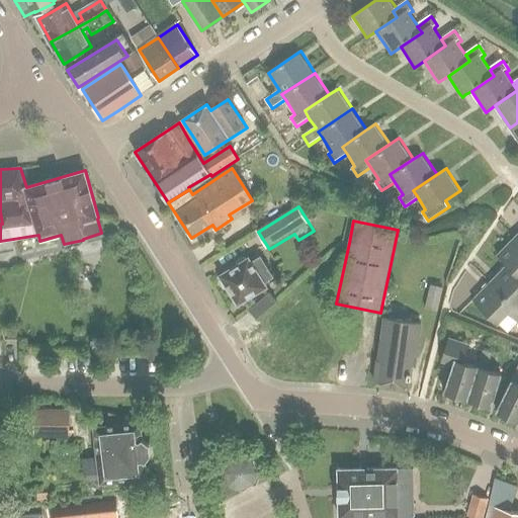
[(517,241),(515,238),(498,255),(507,264),(517,275),(517,241)]
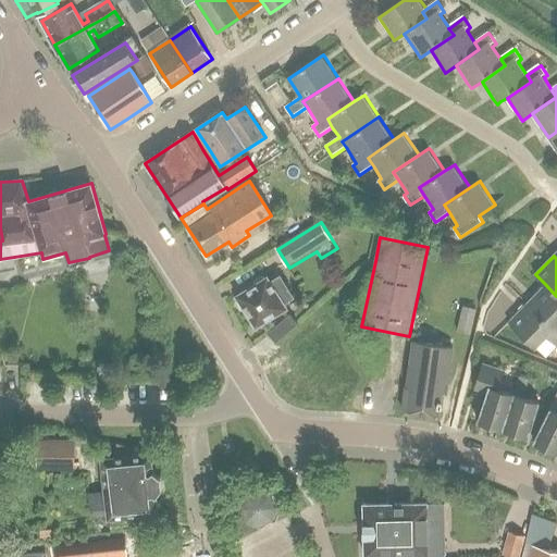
[(285,305),(294,298),(281,276),(272,282),(269,276),(267,277),(262,276),(256,281),(255,285),(236,296),(237,298),(236,304),(240,310),(245,310),(256,327),(287,309),(285,305)]
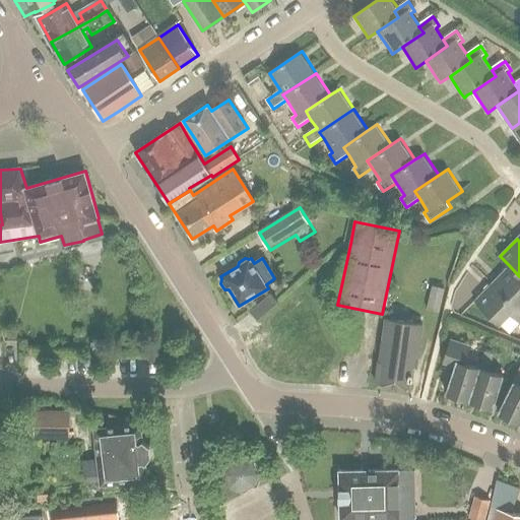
[(519,276),(509,265),(492,282),(519,310),(519,276)]
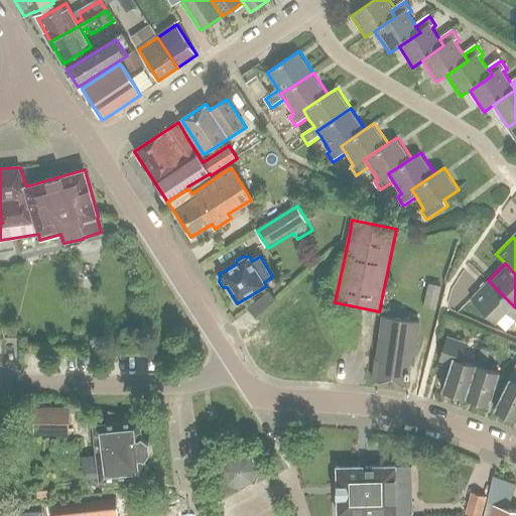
[(515,320),(515,307),(488,280),(471,298),(494,321),(505,310),(515,320)]
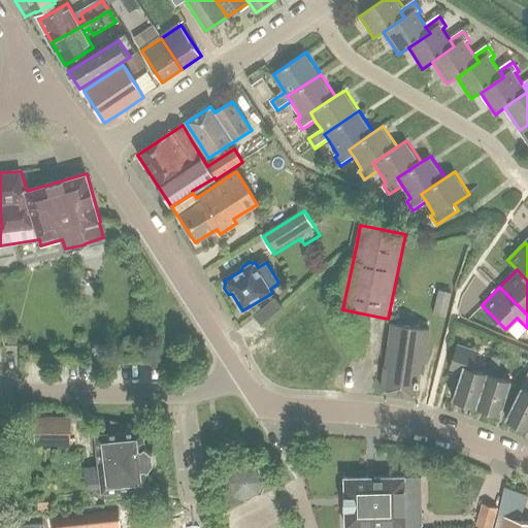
[(444,317),(444,316),(446,316),(451,292),(439,290),(433,314),(444,317)]
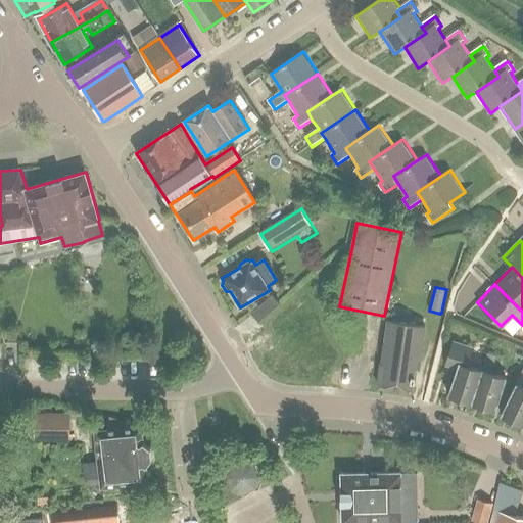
[(257,323),(279,306),(272,297),(250,314),(257,323)]
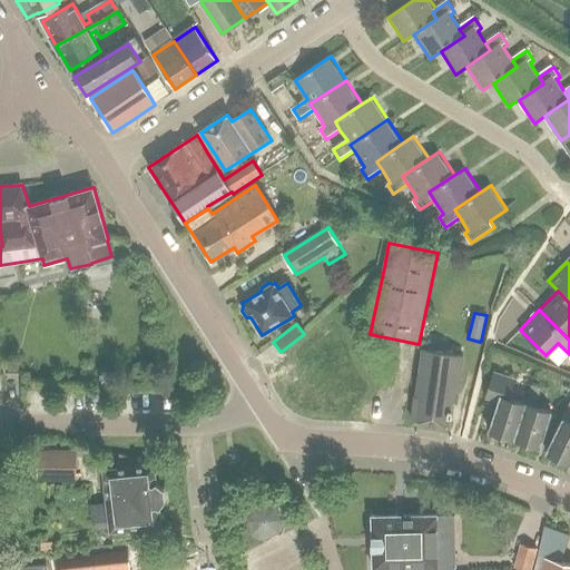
[(414,397),(411,421),(448,425),(452,391),(458,392),(462,355),(423,351),(416,397),(414,397)]
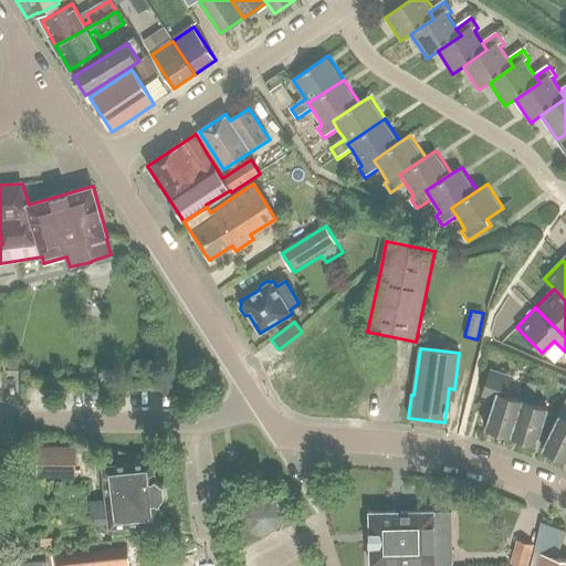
[(505,433),(516,399),(504,395),(511,376),(489,368),(481,395),(493,398),(484,426),(505,433)]
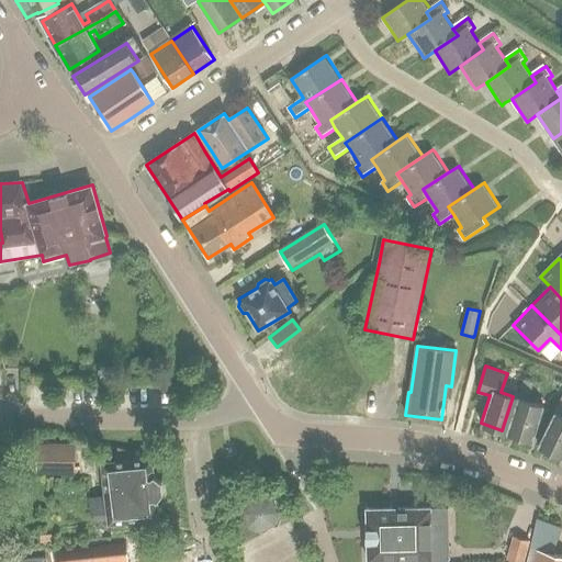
[(502,430),(506,431),(532,440),(543,406),(527,401),(532,382),(524,379),(517,397),(513,396),(502,430)]
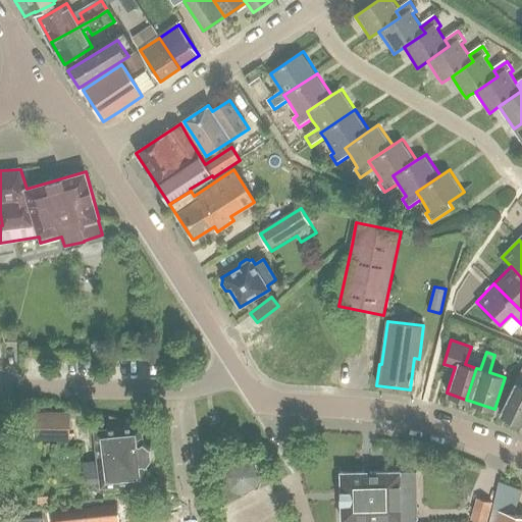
[(499,413),(506,417),(521,424),(521,365),(521,366),(499,413)]
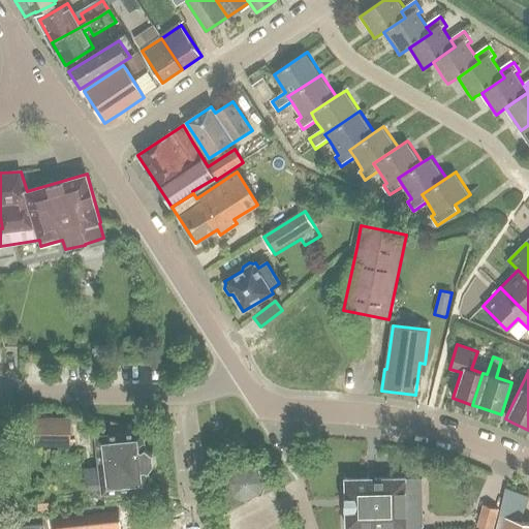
[(34,421),(33,445),(70,446),(70,421),(34,421)]
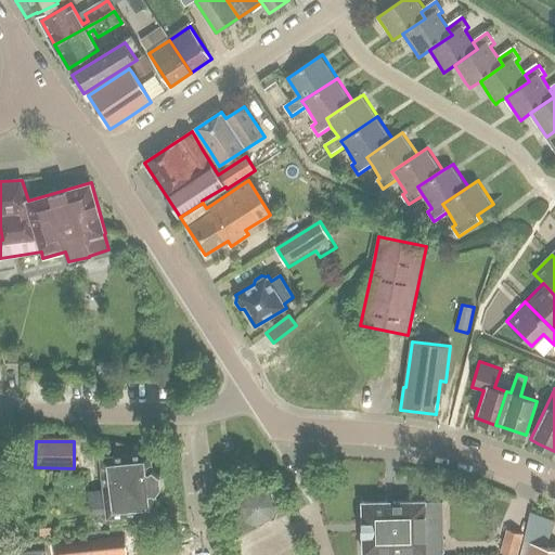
[(152,472),(150,453),(102,457),(107,517),(156,513),(154,493),(160,488),(159,476),(152,472)]
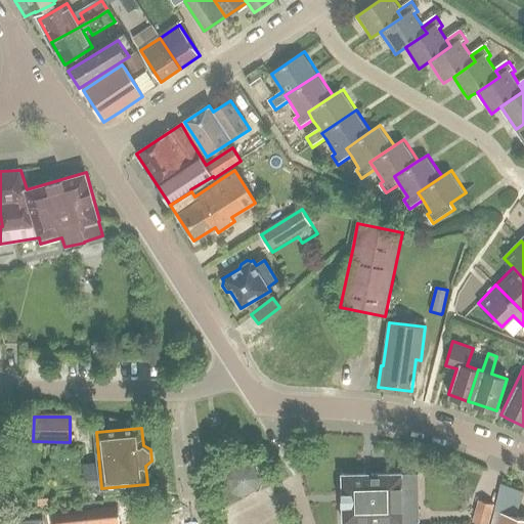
[(247,494),(273,481),(261,456),(234,469),(247,494)]
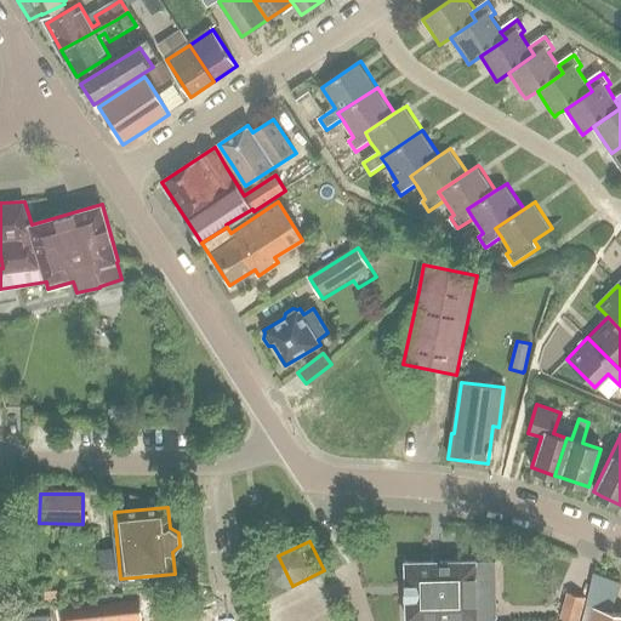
[(497,619),(496,562),(405,563),(405,620),(497,619)]
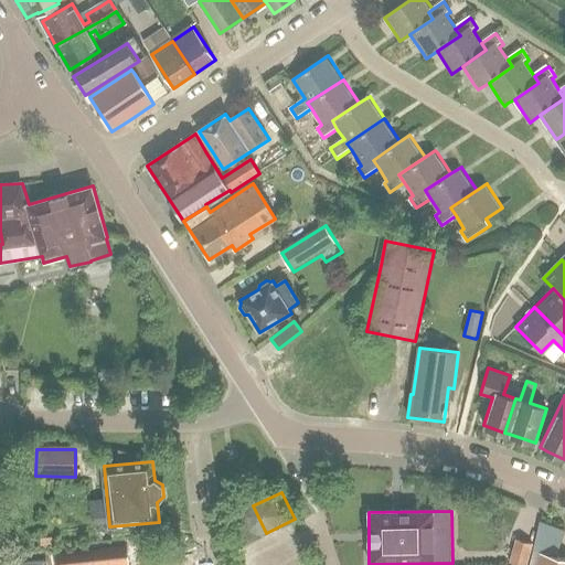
[(40,539),(40,547),(55,547),(55,539),(40,539)]
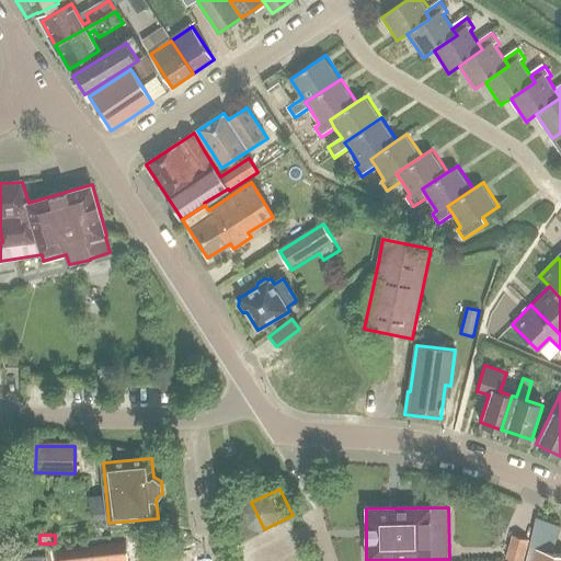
[(514,536),(507,559),(516,560),(560,560),(560,554),(553,553),(535,549),(535,548),(528,547),(527,546),(528,539),(514,536)]
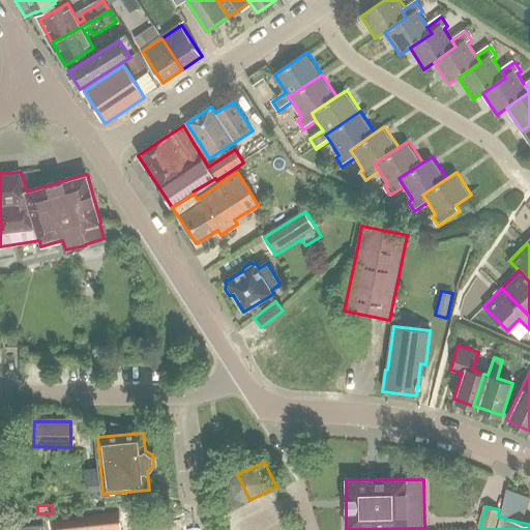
[(120,529),(118,513),(53,521),(53,529),(120,529)]
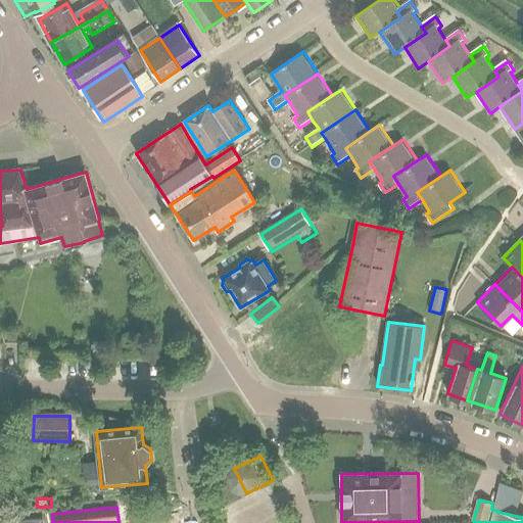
[(159,522),(158,507),(119,512),(120,522),(159,522)]
